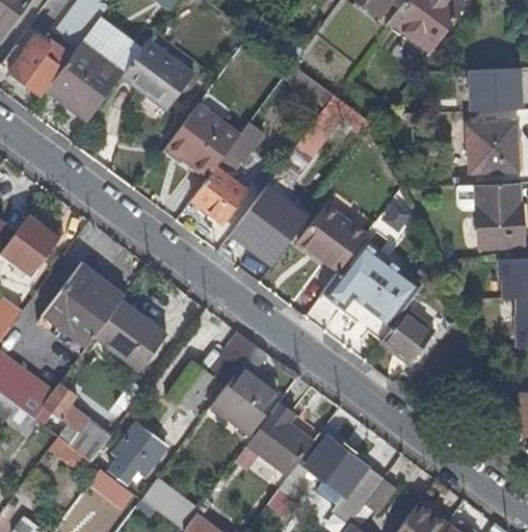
[(0,0),(0,35),(26,0),(0,0)]
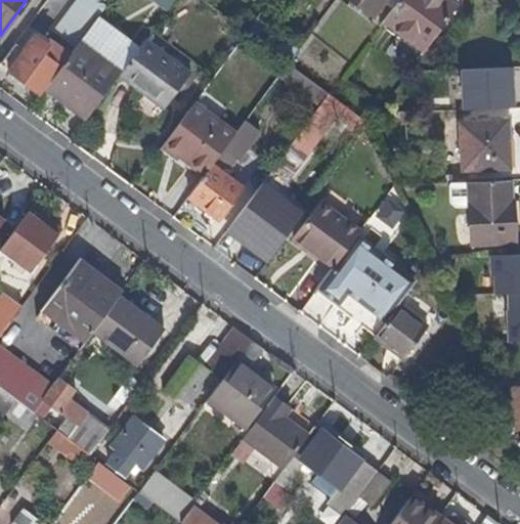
[(78,0),(54,32),(75,48),(78,44),(106,5),(98,0),(78,0)]
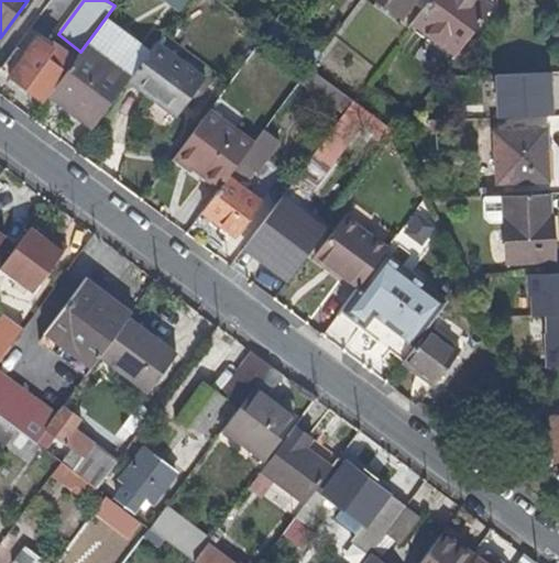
[(430,0),(381,0),(405,18),(415,3),(424,10),(430,0)]
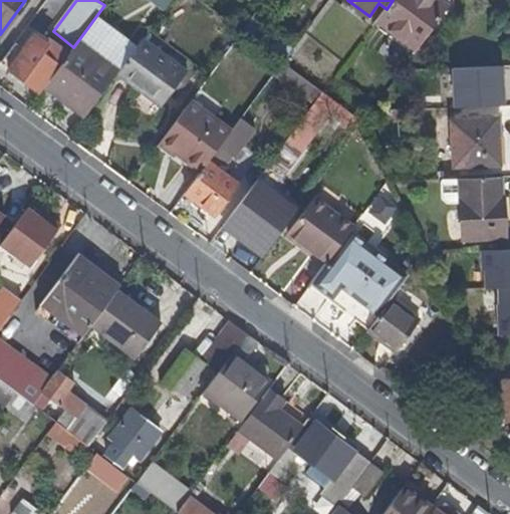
[(393,0),(387,9),(378,20),(418,49),(450,7),(440,0),(393,0)]
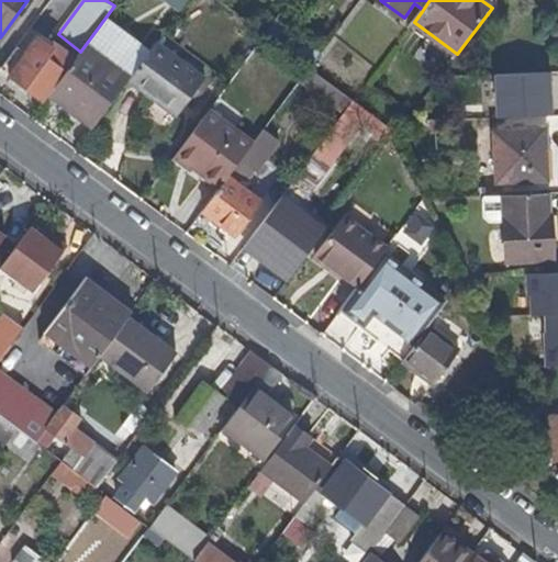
[(54,87),(75,59),(41,33),(12,72),(46,98),(54,87)]
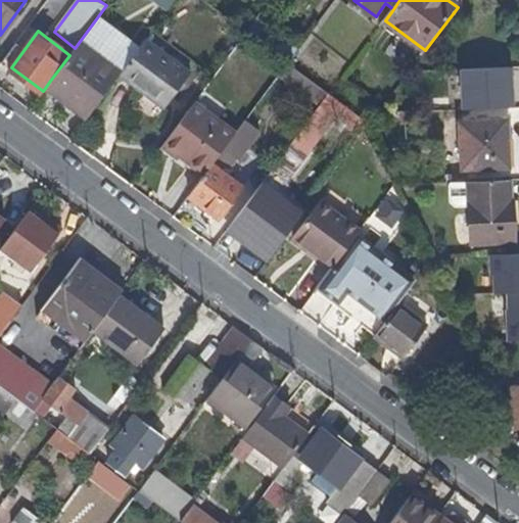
[(122,70),(140,45),(127,35),(109,56),(105,53),(100,60),(78,44),(75,48),(69,55),(50,81),(91,111),(122,70)]
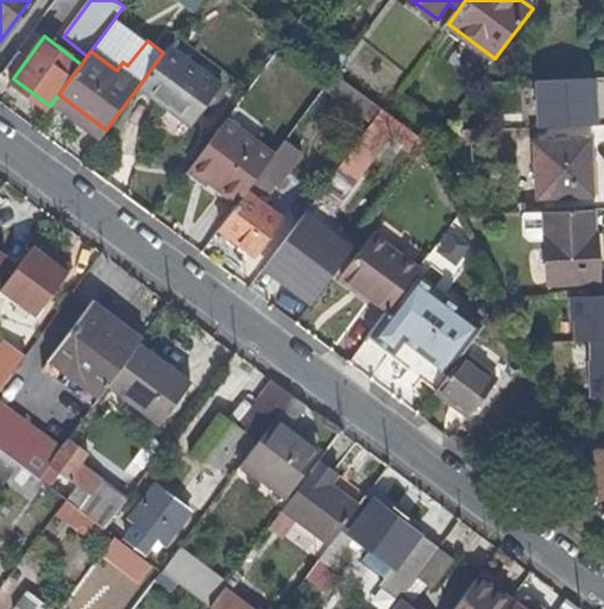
[(224,80),(172,41),(163,52),(142,82),(194,120),(224,80)]
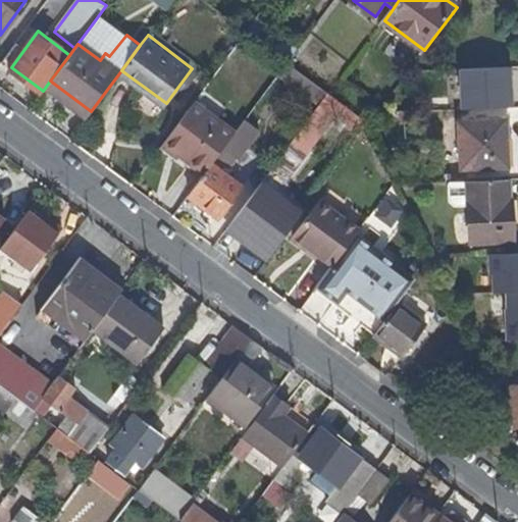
[(328,92),(296,67),(291,73),(323,98),(328,92)]
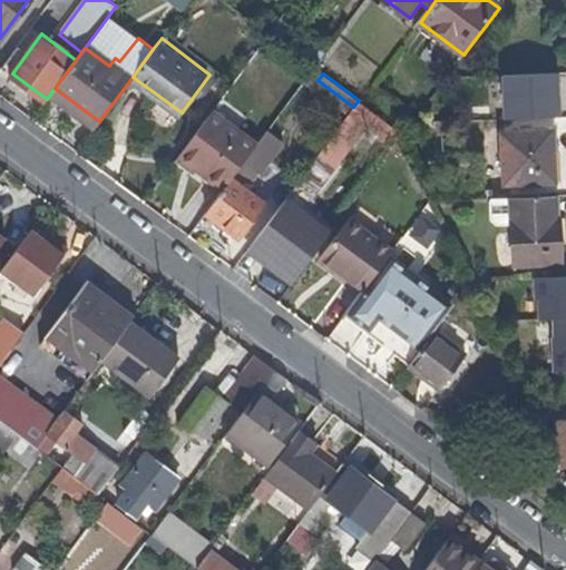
[(314,254),(333,228),(316,216),(302,235),(288,225),(373,111),(359,100),(353,107),(251,244),(296,277),(314,254)]
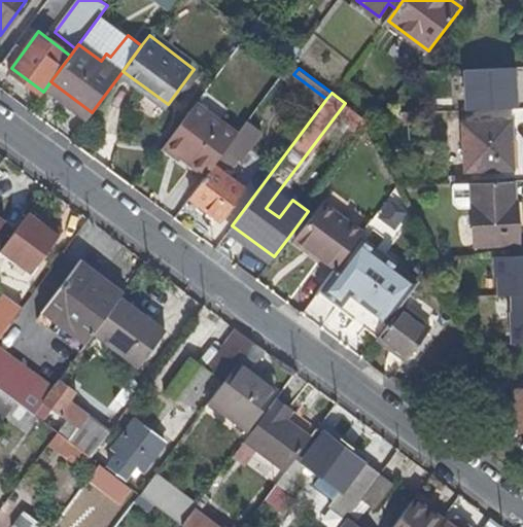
[(164,144),(206,175),(215,163),(217,160),(239,132),(197,100),(164,144)]
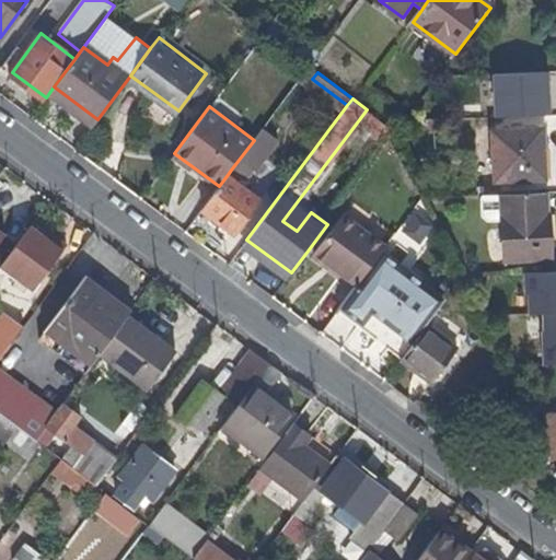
[(545,127),(497,129),(499,178),(546,177),(545,127)]
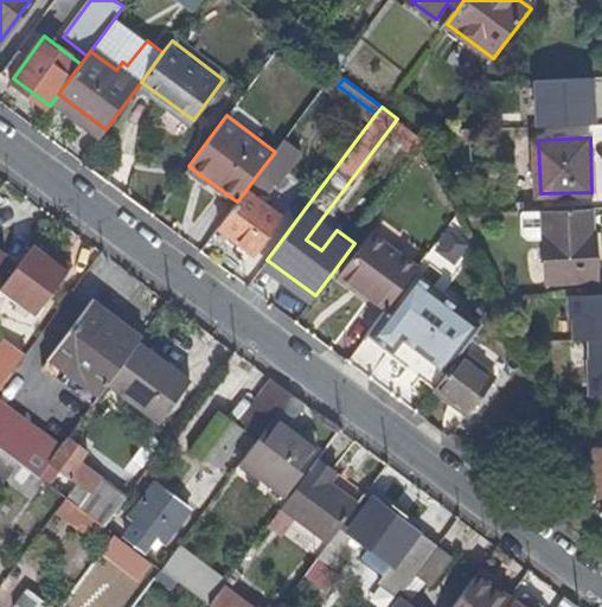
[(300,153),(283,140),(275,152),(250,184),(263,193),(273,180),(276,183),(300,153)]
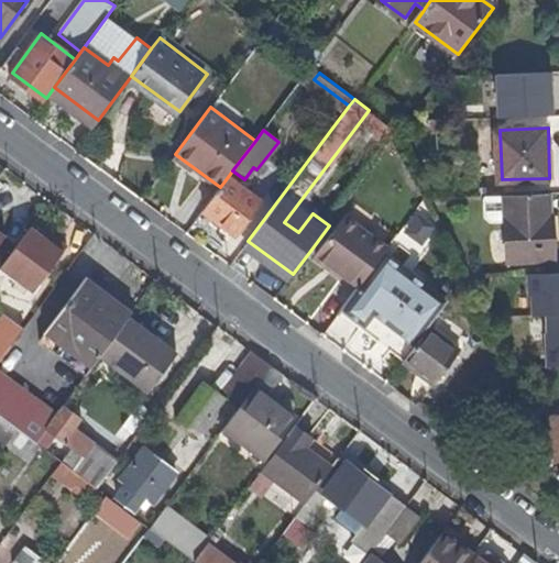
[(264,200),(230,174),(220,187),(204,209),(238,234),(264,200)]
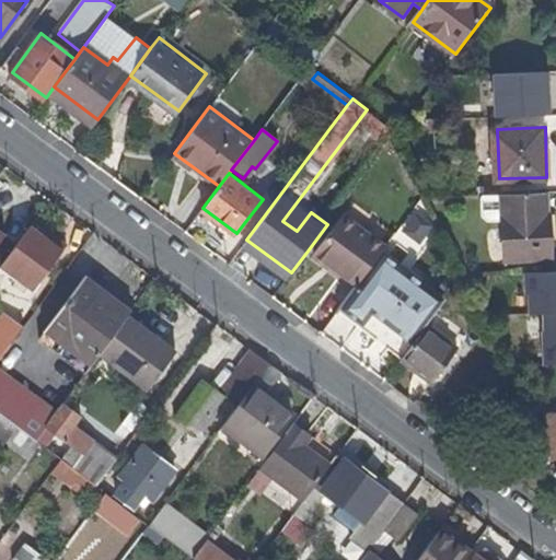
[(547,190),(505,193),(508,257),(555,255),(555,232),(554,210),(548,210),(547,190)]
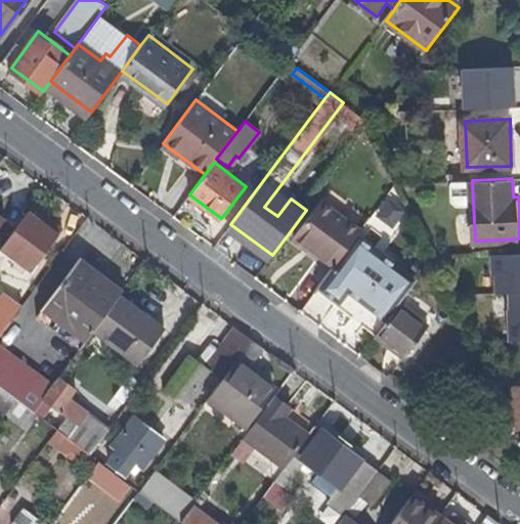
[(289,233),(333,266),(357,233),(362,225),(318,193),(306,210),(289,233)]
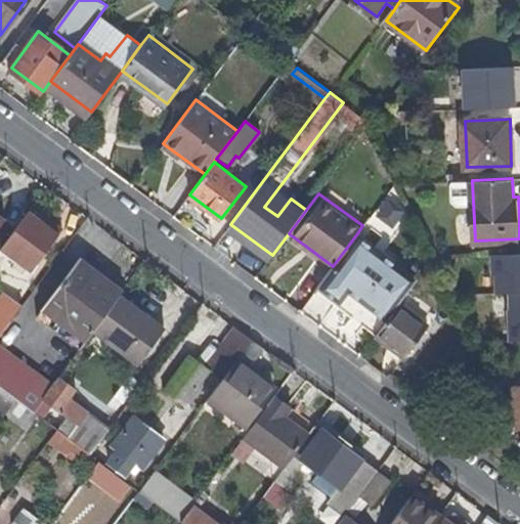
[(366,228),(391,245),(414,214),(389,197),(366,228)]
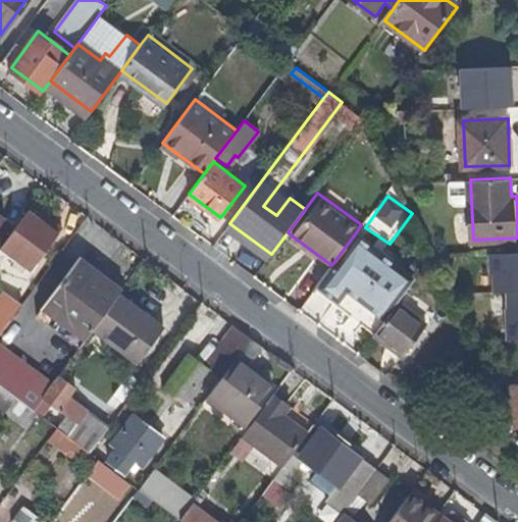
[(28,212),(0,248),(0,249),(31,271),(61,229),(49,220),(45,224),(40,220),(28,212)]
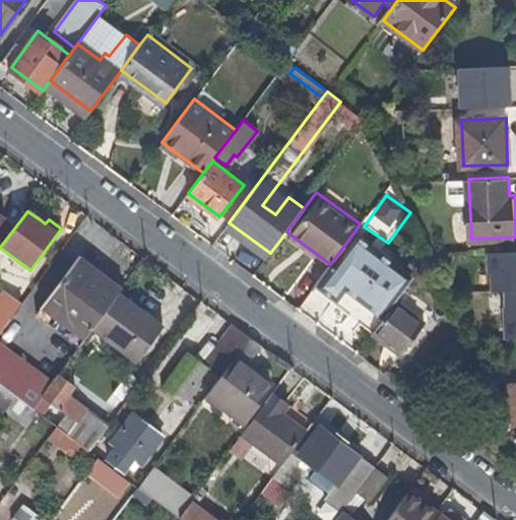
[(43,215),(40,219),(45,223),(49,219),(43,215)]
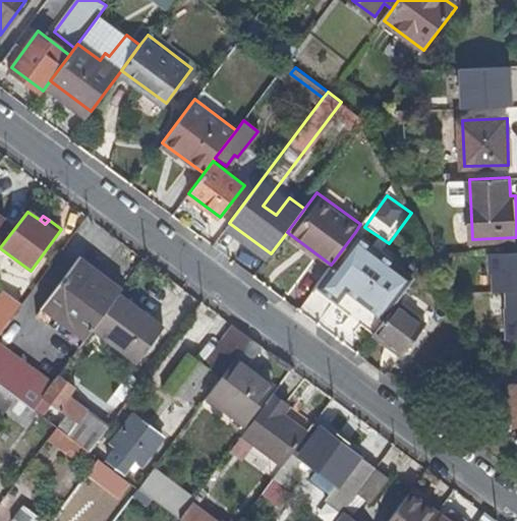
[(347,284),(387,313),(398,299),(414,277),(355,232),(331,265),(319,280),(338,295),(347,284)]
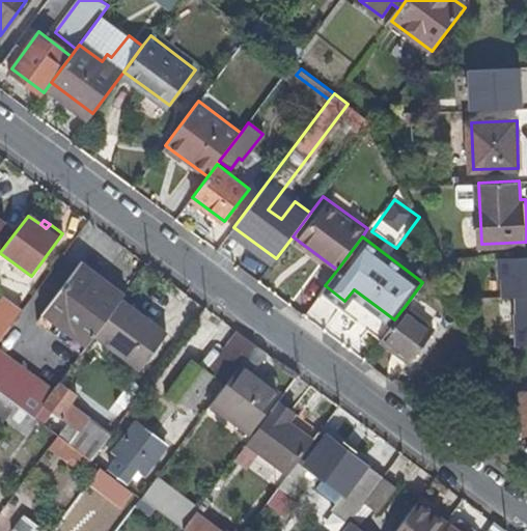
[(518,298),(526,297),(526,256),(501,258),(502,281),(504,281),(505,298),(518,298)]
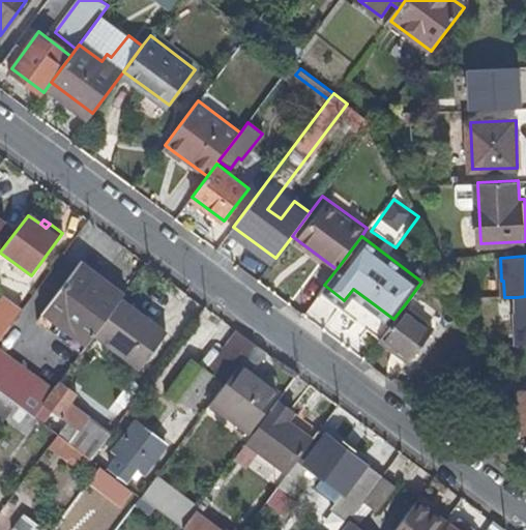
[(77,269),(120,300),(124,295),(80,263),(77,269)]
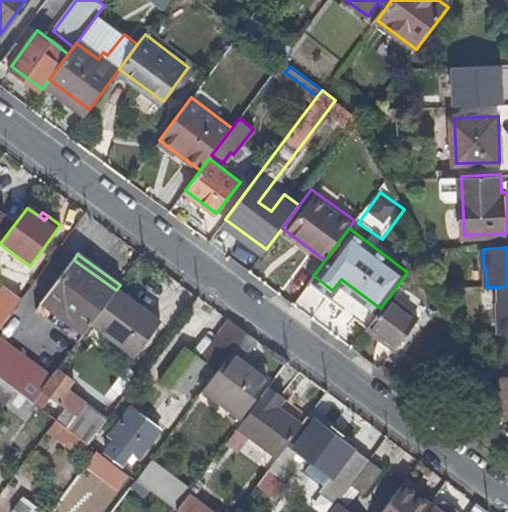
[(44,300),(85,332),(90,326),(116,290),(74,260),(44,300)]
